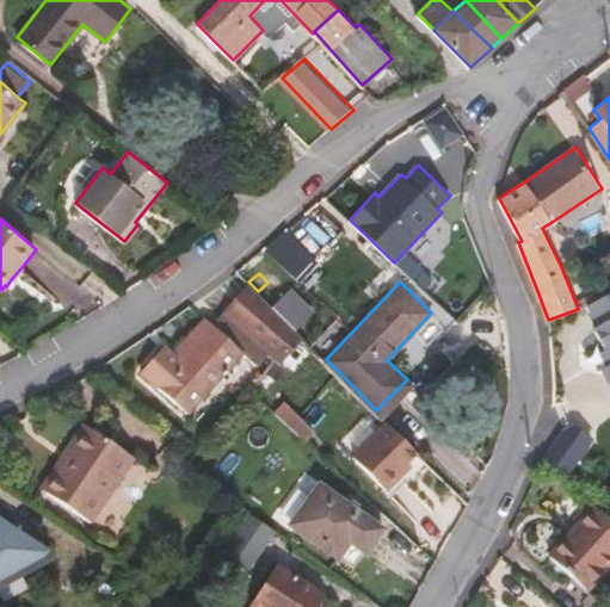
[(251,284),(215,324),(245,350),(259,363),(269,352),(281,361),(303,336),(289,322),(272,305),(258,291),(251,284)]
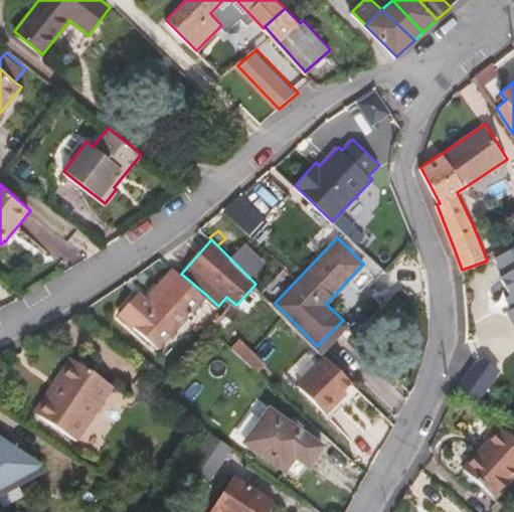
[(229,258),(243,272),(254,262),(240,247),(229,258)]
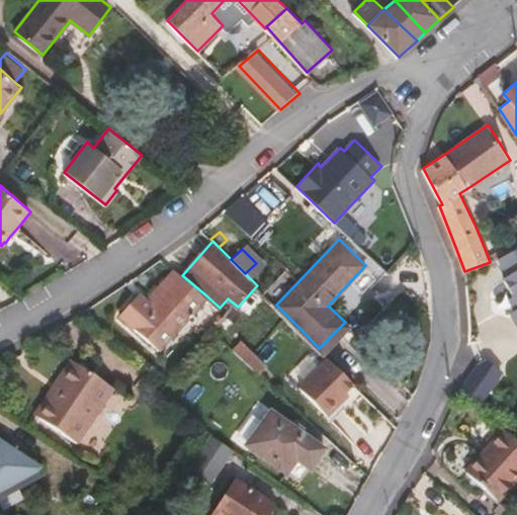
[(516,249),(499,258),(508,274),(504,276),(516,301),(516,307),(510,311),(516,323),(516,249)]
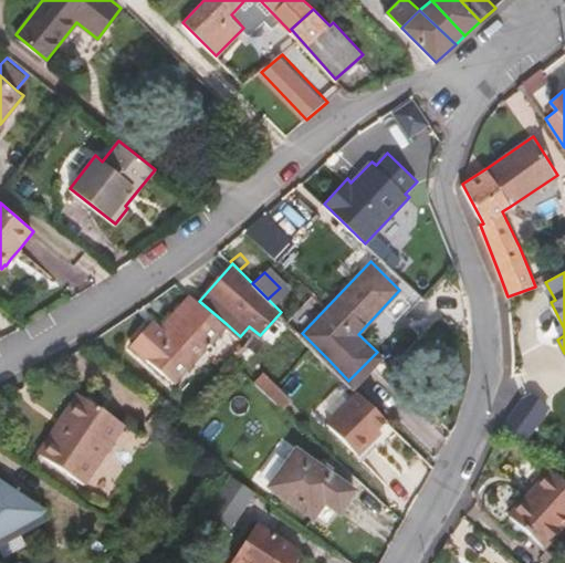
[(194,296),(189,292),(159,325),(165,330),(194,296)]
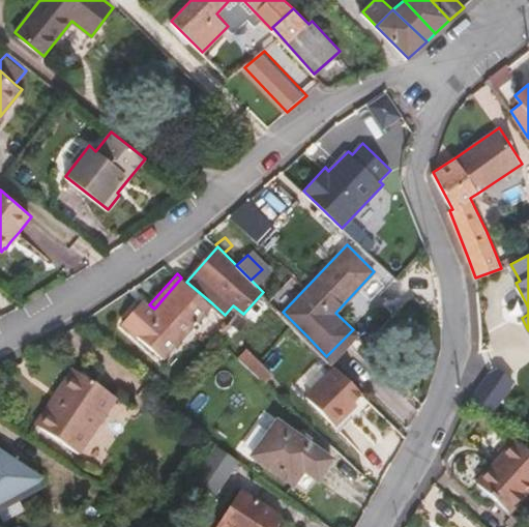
[(154,309),(149,304),(144,299),(123,323),(163,358),(212,303),(186,282),(181,277),(154,309)]
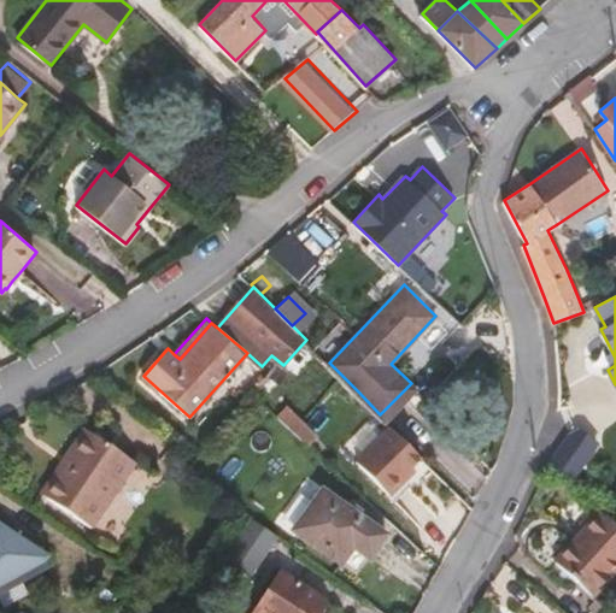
[(279,413),(310,442),(358,392),(329,363),(279,413)]
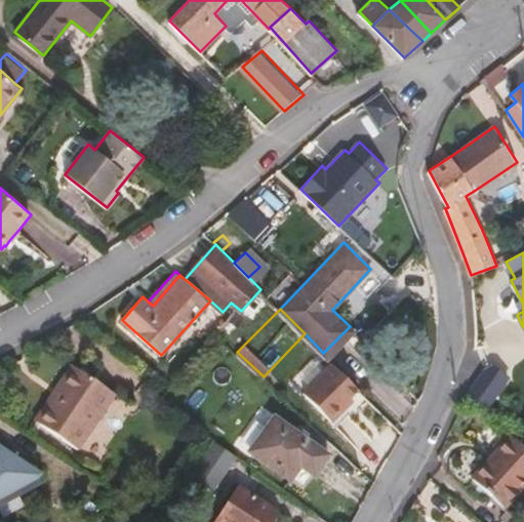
[(323,353),(329,358),(355,332),(350,326),(323,353)]
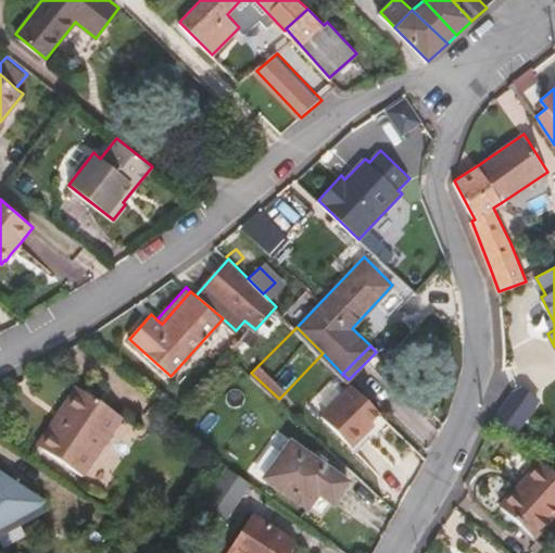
[(59,420),(100,450),(123,415),(76,384),(60,410),(64,412),(59,420)]
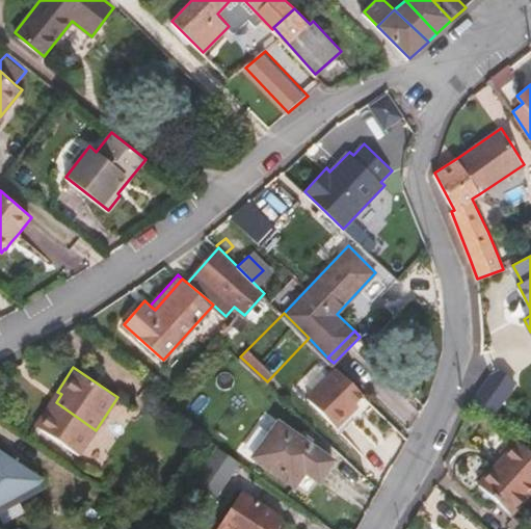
[(357,401),(365,394),(338,368),(310,396),(339,425),(351,413),(348,411),(357,401)]
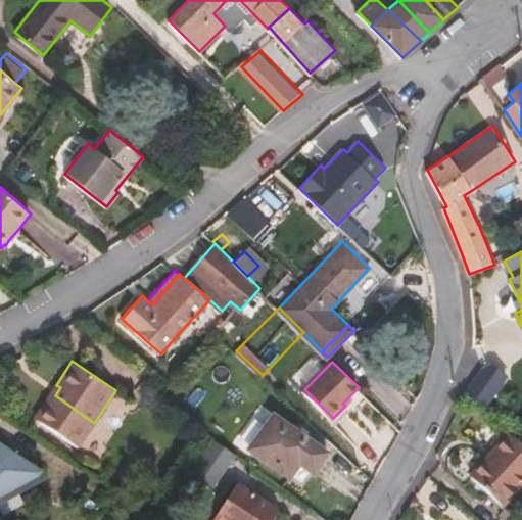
[(60,387),(56,385),(51,393),(55,395),(60,387)]
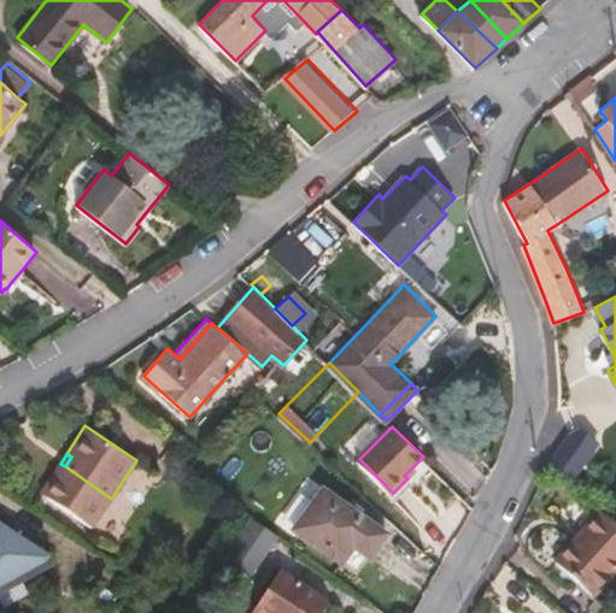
[(41,491),(46,495),(65,466),(60,464),(41,491)]
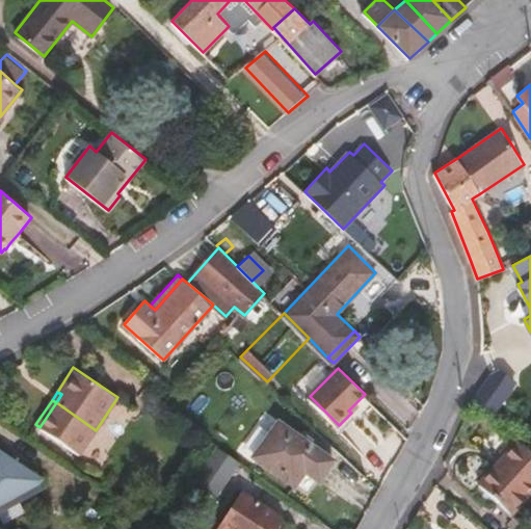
[(348,411),(351,413),(360,404),(357,401),(348,411)]
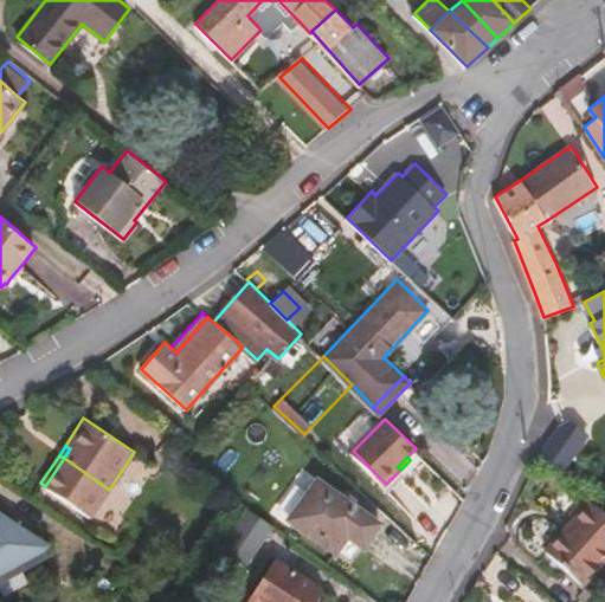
[(90,516),(109,490),(64,458),(45,486),(90,516)]
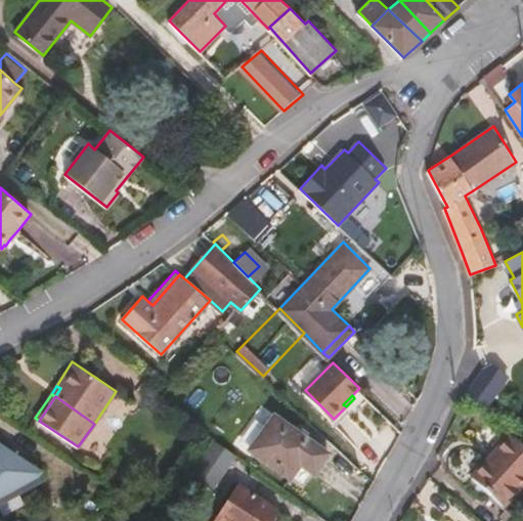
[(300,464),(313,473),(329,452),(274,414),(249,448),(290,478),(291,477),(300,464)]
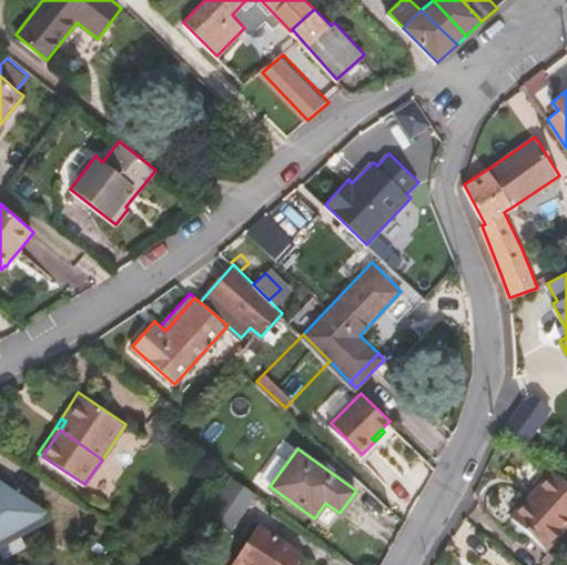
[(566,480),(553,468),(510,516),(546,548),(566,524),(566,480)]
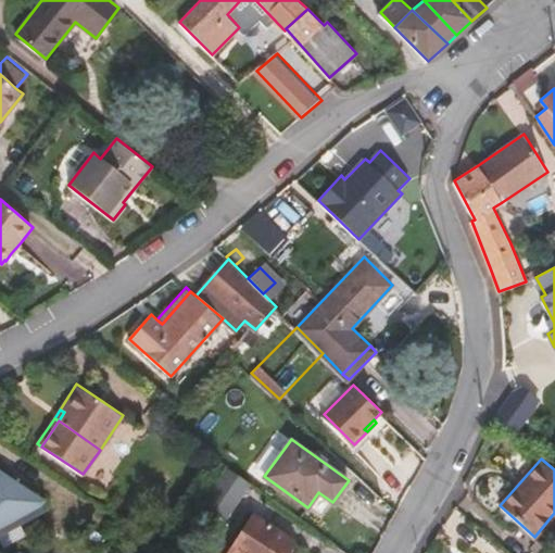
[(0,528),(42,505),(46,500),(0,469),(0,528)]
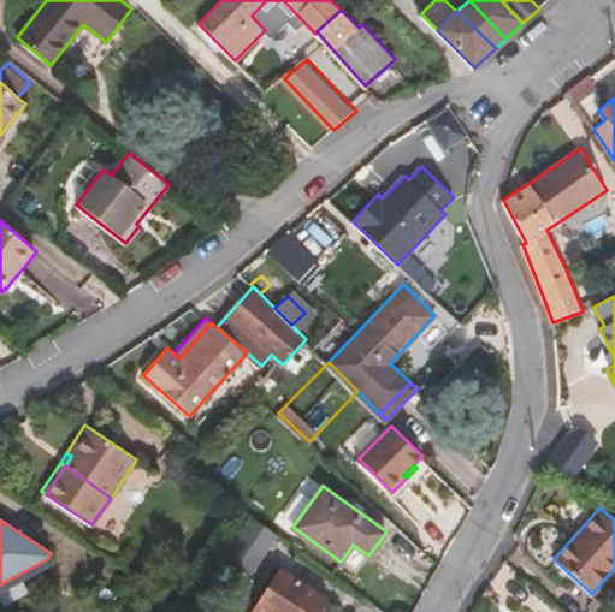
[(356,571),(368,556),(353,545),(342,560),(356,571)]
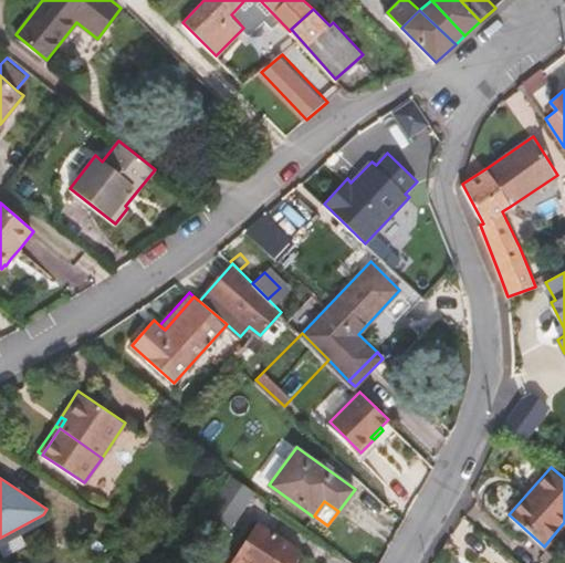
[(288,562),(299,548),(259,522),(232,562),(288,562)]
